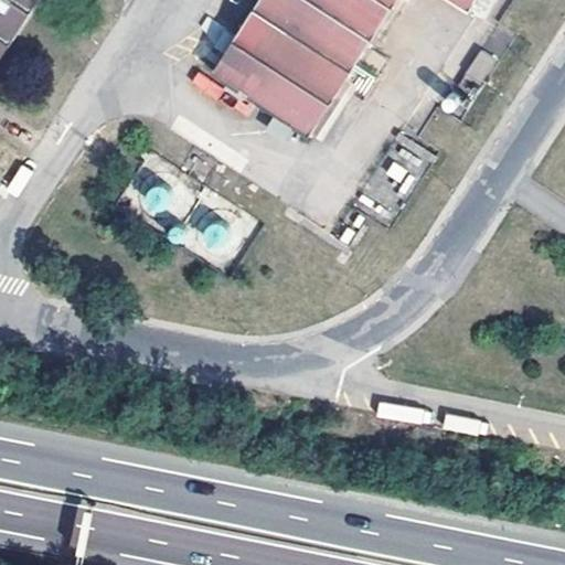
[(0,0),(0,63),(41,0),(0,0)]
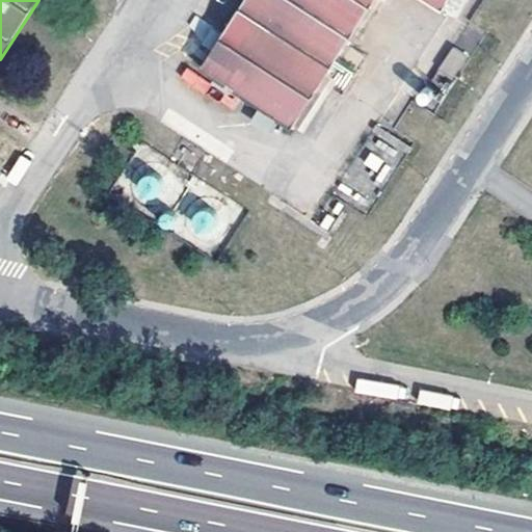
[(202,68),(293,128),(374,0),(435,0),(444,5),(447,0),(245,0),(245,1),(228,29),(210,55),(202,68)]
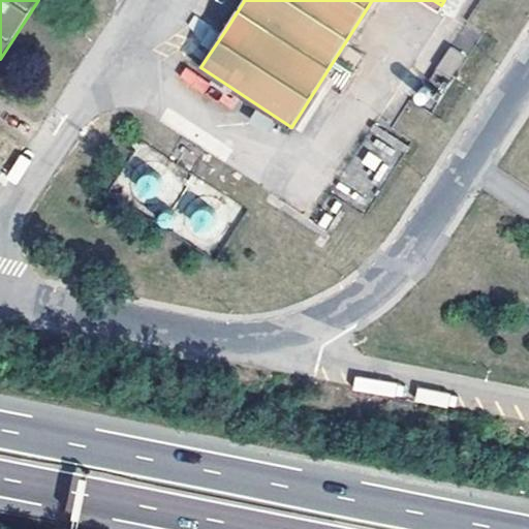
[(220,25),(204,51),(209,55),(226,29),(220,25)]
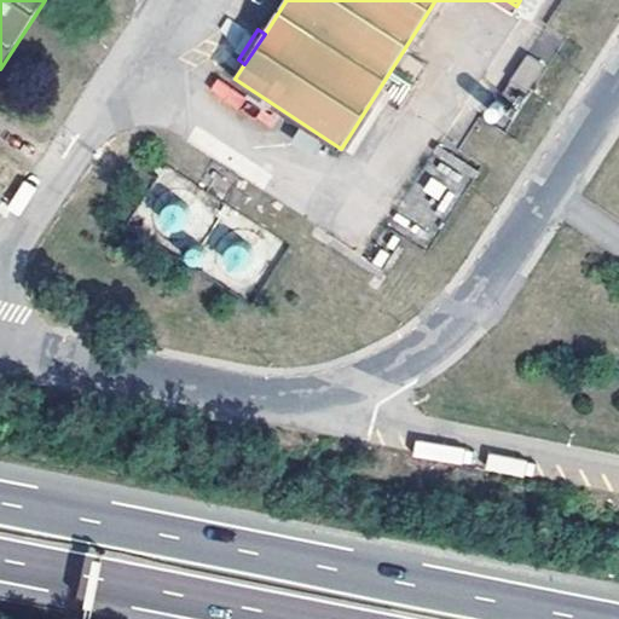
[(522,99),(543,67),(528,58),(495,109),(503,114),(515,94),(522,99)]
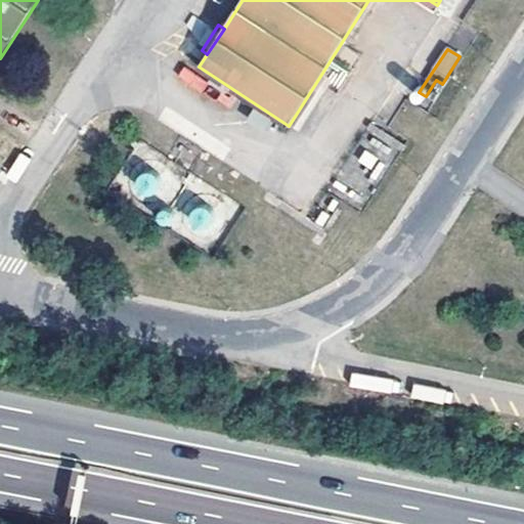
[(200,93),(207,83),(184,67),(177,76),(200,93)]
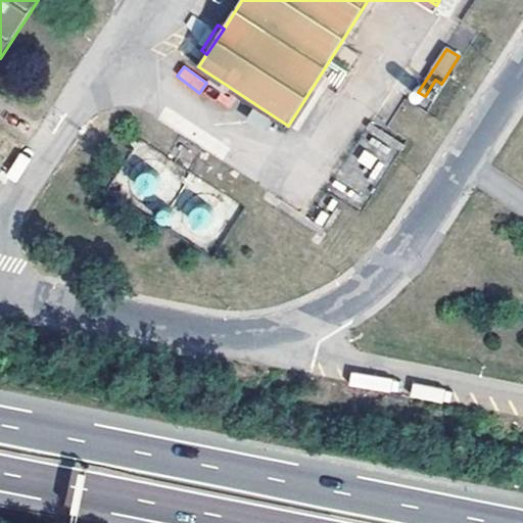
[(406,145),(371,123),(367,128),(401,150),(406,145)]
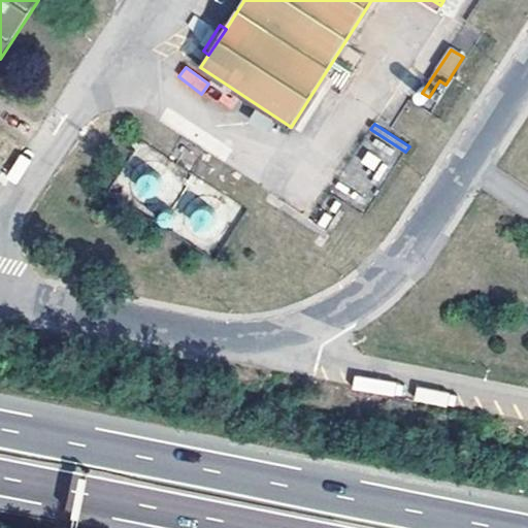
[(159,227),(194,174),(170,159),(142,140),(107,193),(159,227)]
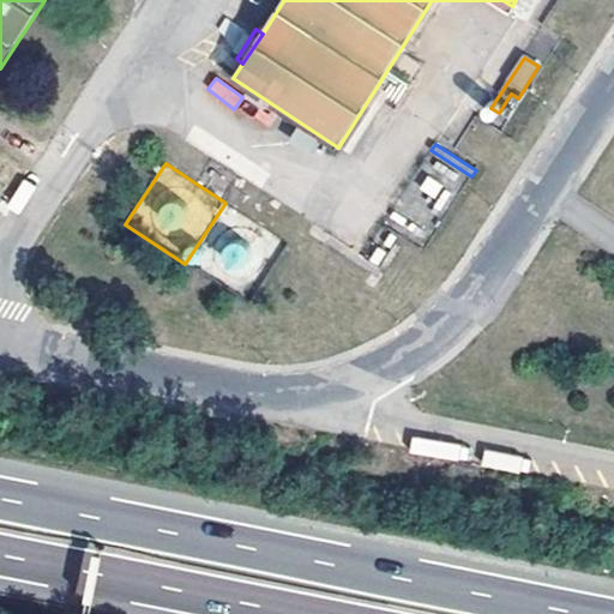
[(6,205),(18,214),(35,187),(23,180),(6,205)]
